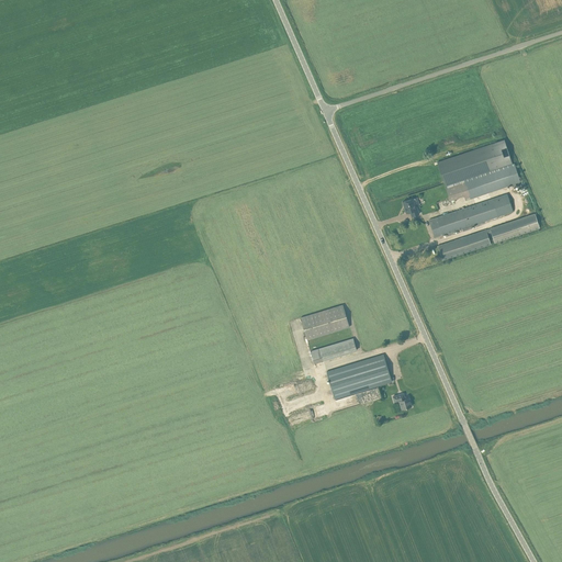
[(513,164),(504,139),(437,163),(446,187),(513,164)]
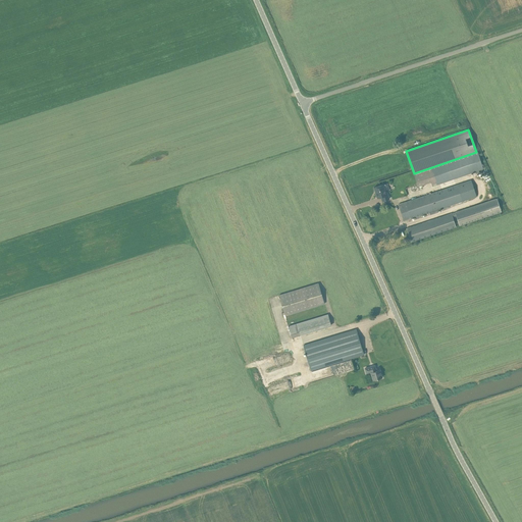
[(432,186),(475,171),(476,173),(479,172),(478,170),(483,168),(478,152),(476,152),(414,173),(418,186),(430,181),(432,186)]
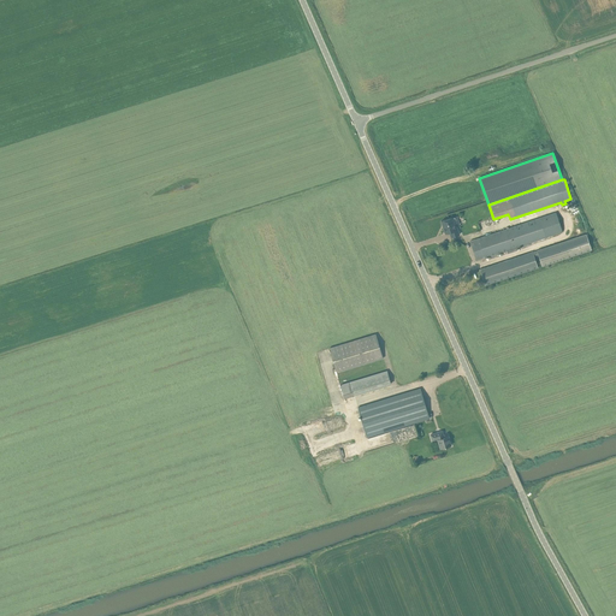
[(558,234),(552,214),(471,241),(477,260),(513,248),(513,252),(517,250),(516,247),(558,234)]
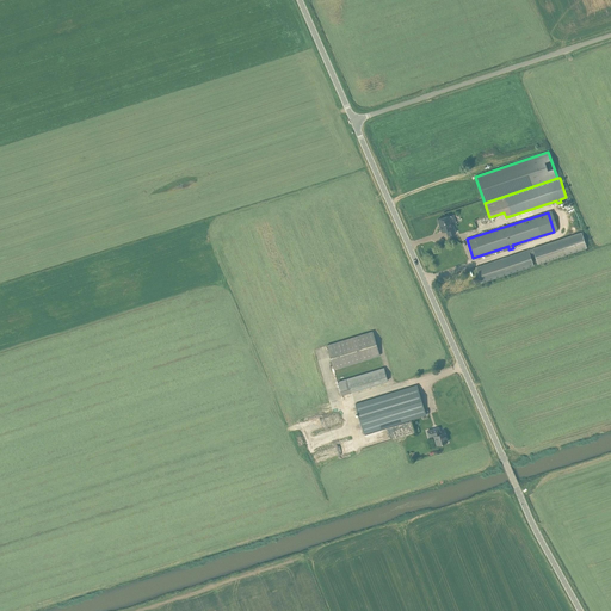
[(449,216),(438,220),(442,232),(446,230),(448,235),(456,233),(452,223),(451,224),(449,216)]
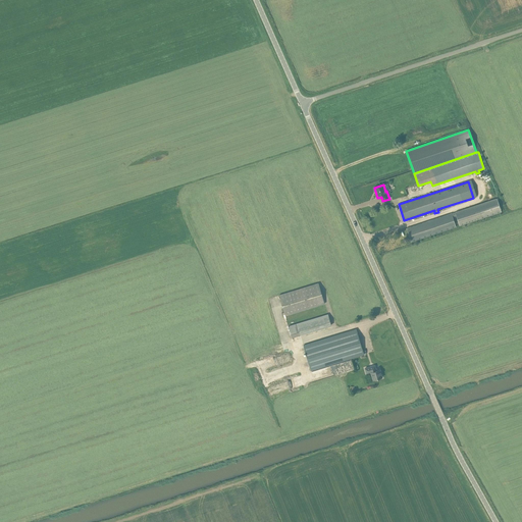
[(497,199),(455,212),(456,216),(459,225),(502,211),(497,199)]
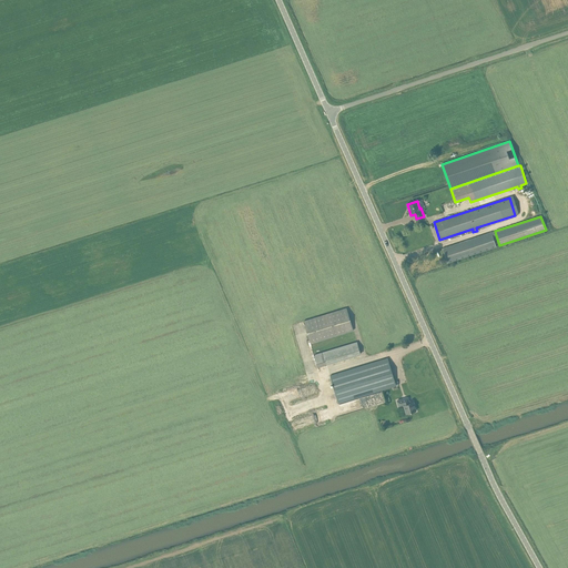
[(492,232),(443,249),(447,263),(496,246),(493,236),(496,235),(495,231),(492,232)]
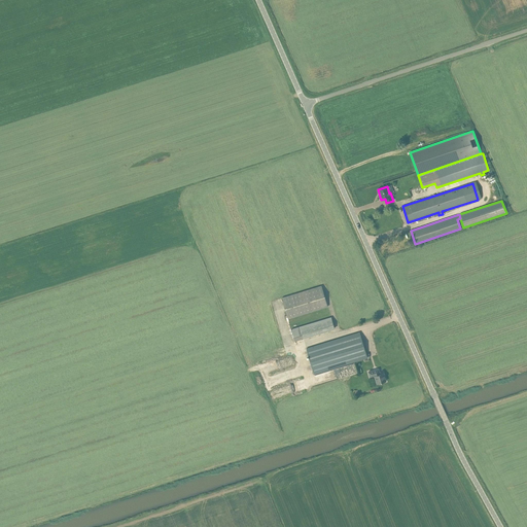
[(282,297),(288,318),(327,307),(321,286),(282,297)]
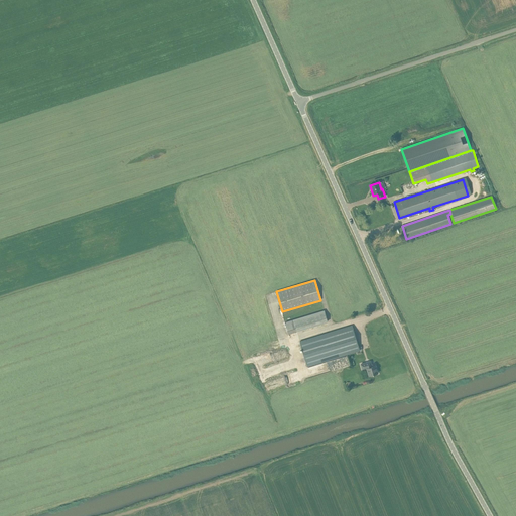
[(325,311),(284,320),(287,332),(327,324),(325,311)]
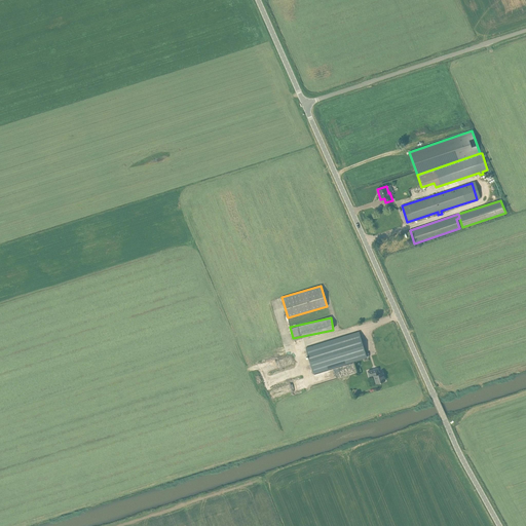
[(367,358),(364,347),(359,332),(306,348),(313,373),(367,358)]
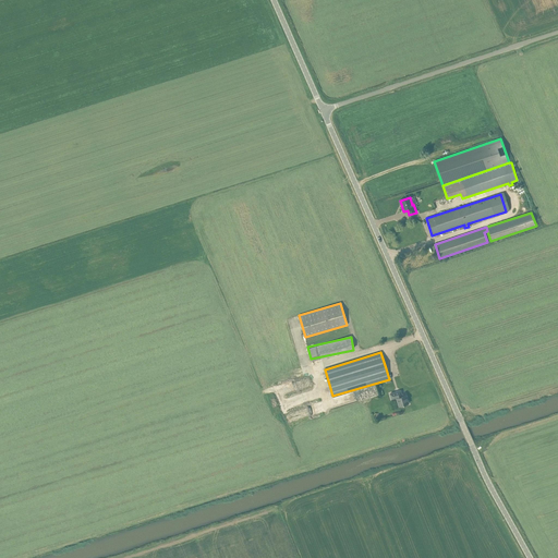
[(400,390),(390,393),(391,399),(397,397),(399,407),(404,404),(404,405),(408,404),(408,403),(409,403),(407,395),(403,396),(403,395),(402,395),(401,395),(400,390)]
